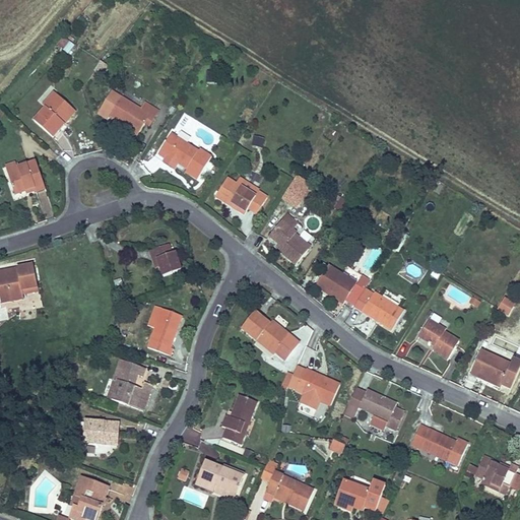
[(69,54),(75,45),(62,37),(56,47),(69,54)]
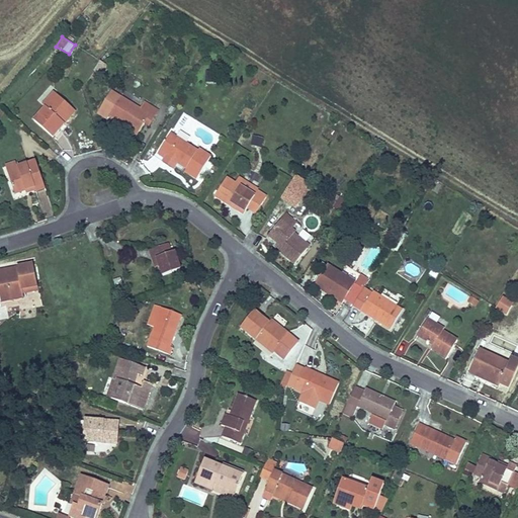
[(44,105),(46,107),(58,95),(55,93),(44,105)]
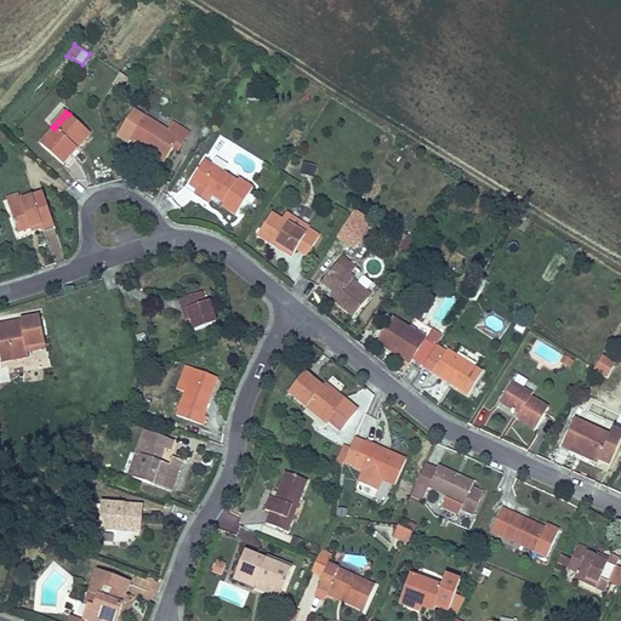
[(91,134),(69,114),(55,129),(41,144),(63,165),(78,148),(75,147),(80,142),(81,144),(91,134)]
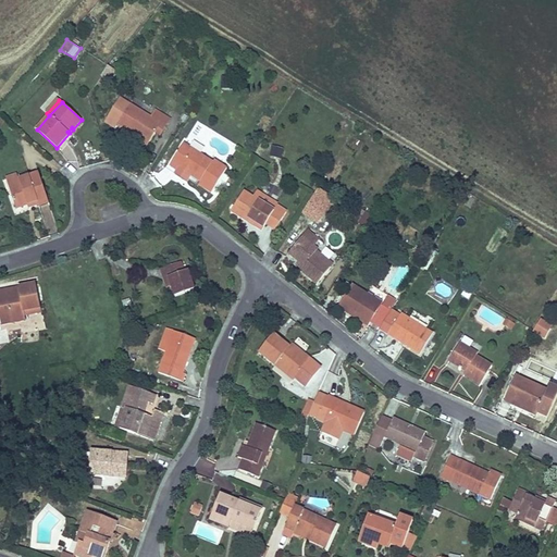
[(161,124),(165,127),(170,120),(155,111),(151,118),(130,104),(118,124),(137,136),(149,144),(156,133),(161,124)]
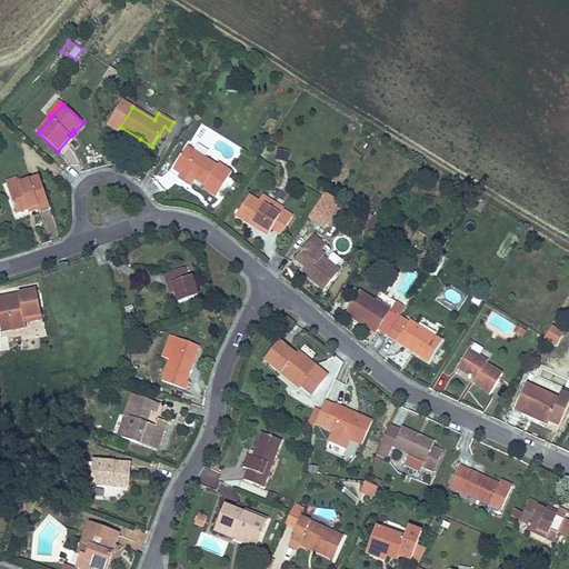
[(163,139),(169,130),(165,127),(159,136),(163,139)]
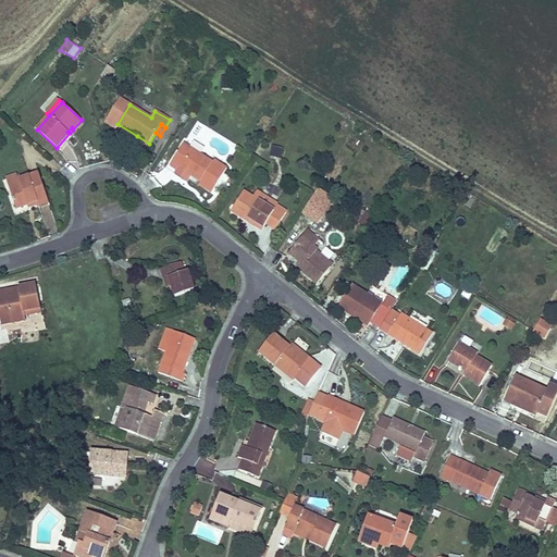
[(147,147),(149,144),(137,136),(135,139),(147,147)]
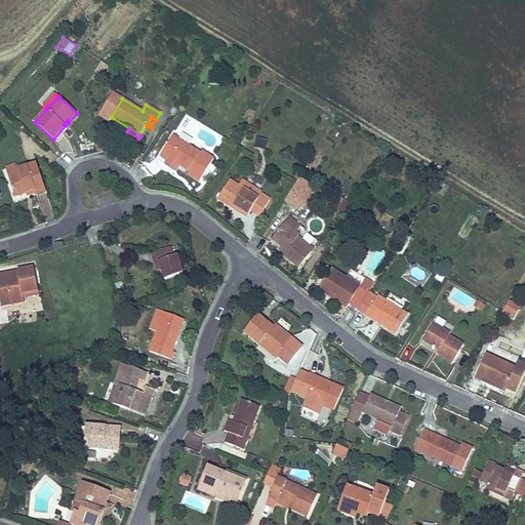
[(160,157),(166,161),(168,158),(179,165),(189,171),(188,174),(199,182),(214,159),(202,152),(201,153),(173,135),(160,157)]
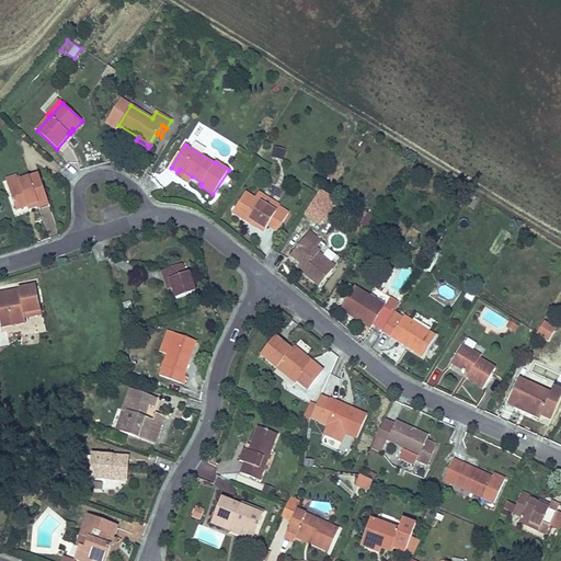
[(189,183),(192,176),(180,169),(178,172),(176,175),(189,183)]
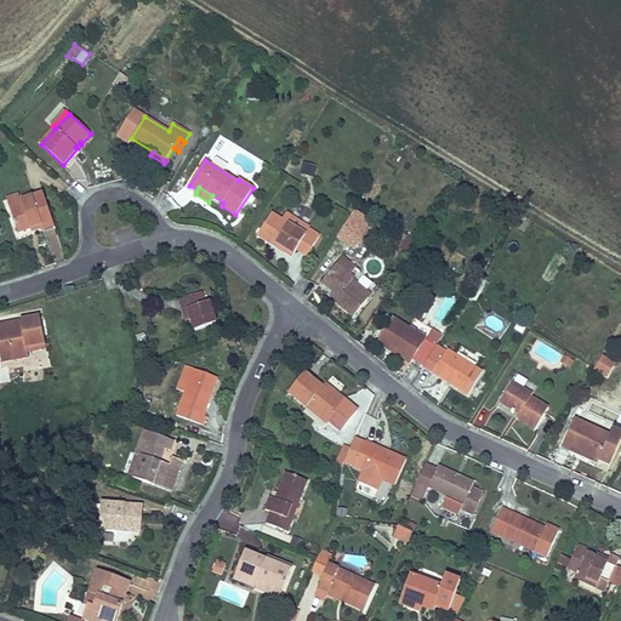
[(44,193),(21,200),(22,204),(10,208),(18,233),(32,228),(41,224),(43,228),(53,224),(44,193)]
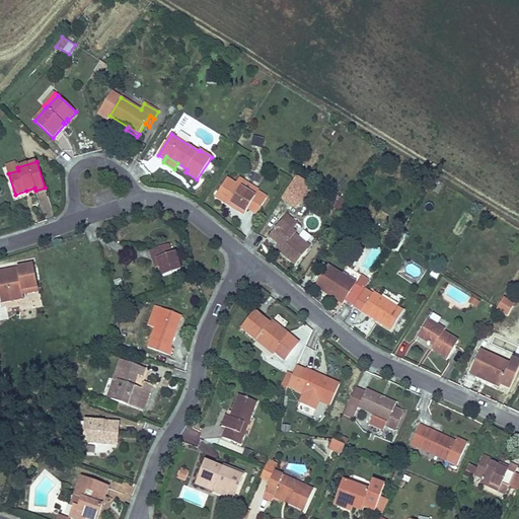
[(6,167),(8,173),(18,170),(17,167),(16,163),(6,167)]
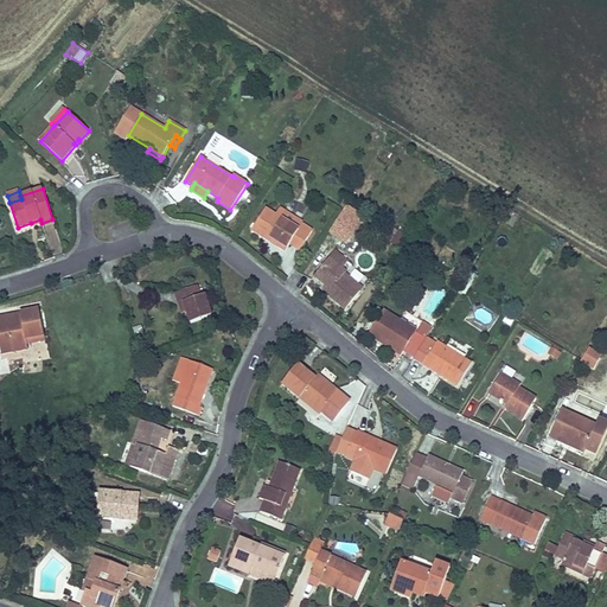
[(253,230),(266,238),(268,236),(288,248),(291,243),(301,250),(312,231),(301,224),(299,230),(266,209),(253,230)]
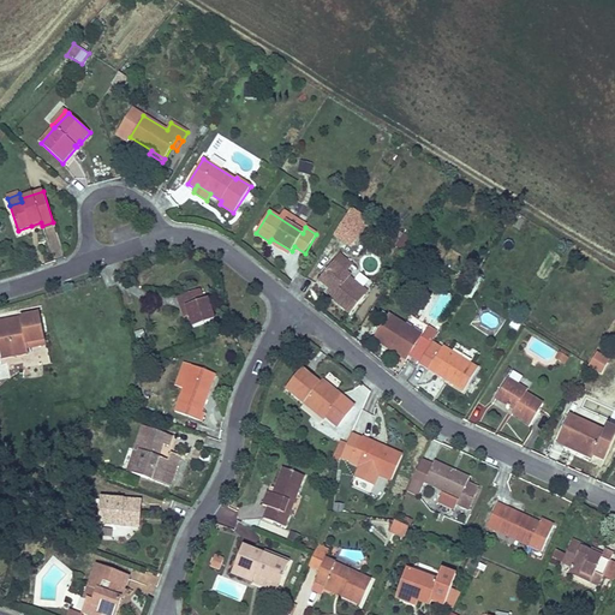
[(347,215),(336,231),(352,242),(363,226),(347,215)]
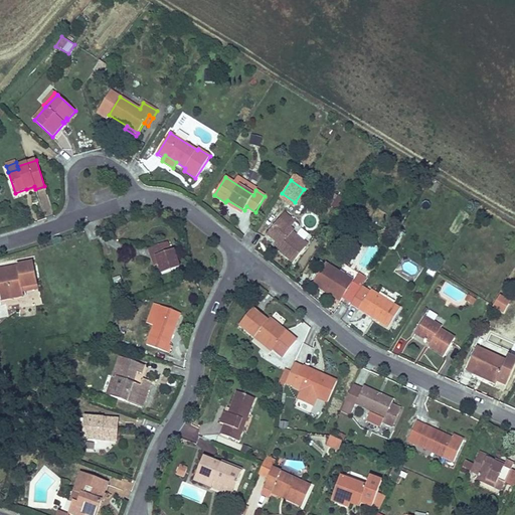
[(340,209),(344,197),(332,194),(329,206),(340,209)]
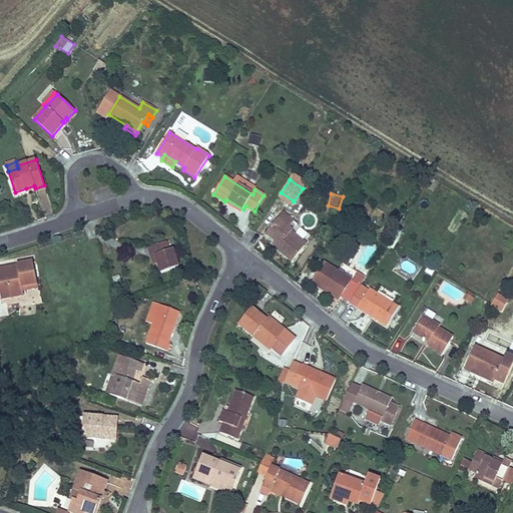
[(241,212),(243,209),(226,199),(224,201),(241,212)]
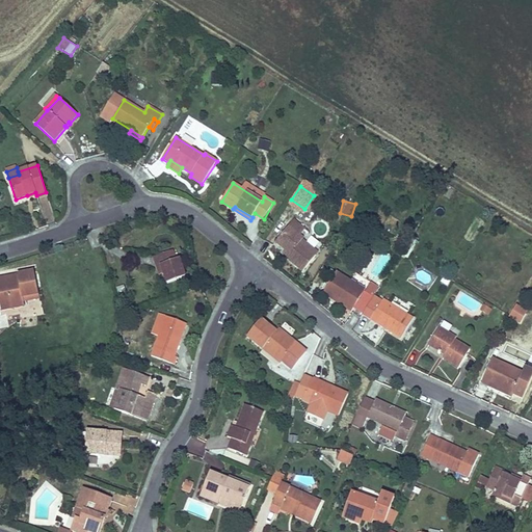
[(300,243),(302,239),(303,239),(299,235),(304,230),(294,220),(273,245),(284,253),(286,250),(290,254),(288,257),(287,258),(303,271),(316,256),(300,243)]
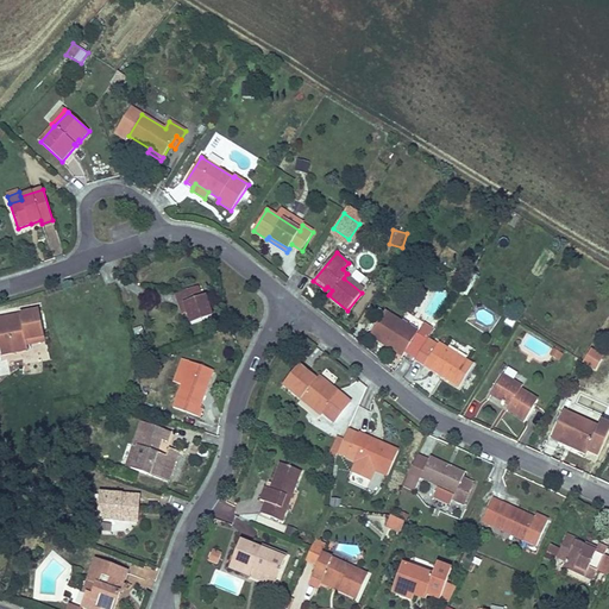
[(364,289),(346,274),(344,278),(362,293),(364,289)]
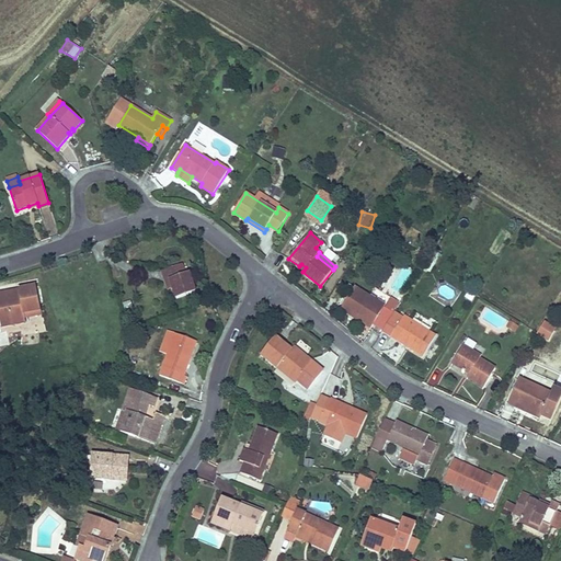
[(162,271),(165,282),(170,279),(173,288),(176,298),(196,292),(190,273),(185,274),(182,264),(162,271)]
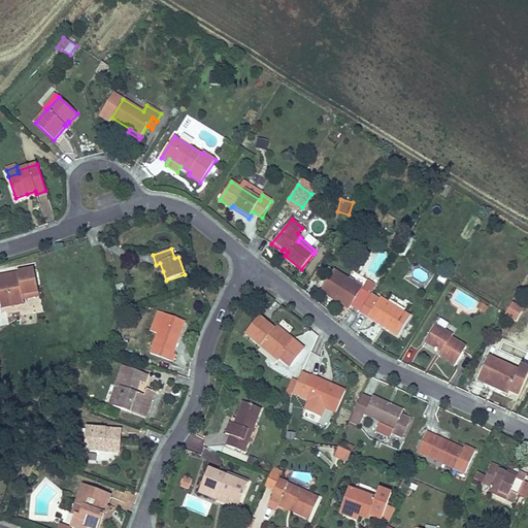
[(34,269),(18,272),(18,275),(6,277),(5,275),(0,275),(0,306),(1,306),(1,307),(24,303),(24,299),(23,295),(38,292),(34,269)]
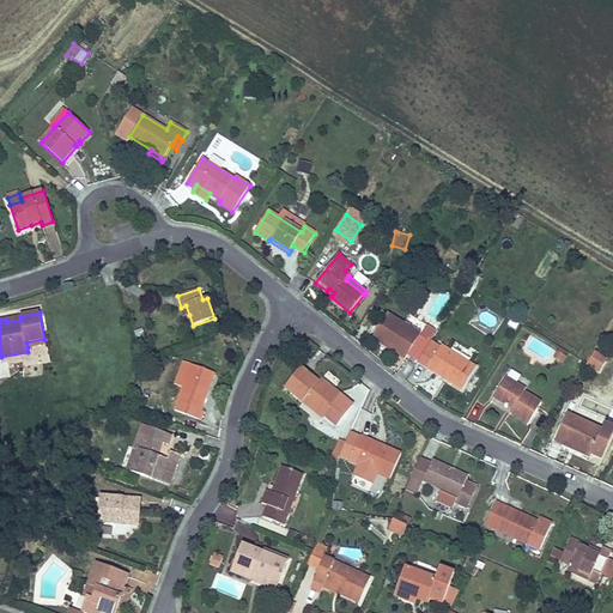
[(371,339),(386,347),(387,345),(399,351),(396,353),(405,359),(422,333),(388,313),(371,339)]
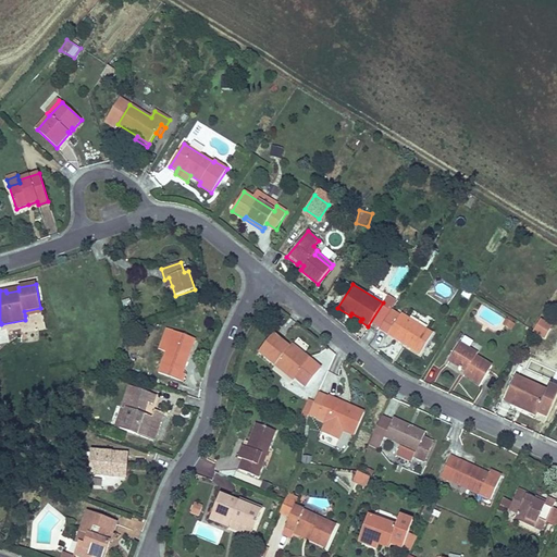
[(382,305),(391,310),(392,309),(397,300),(388,295),(382,305)]
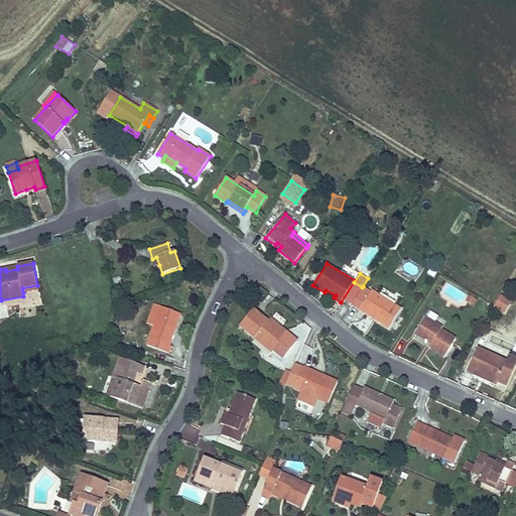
[(402,307),(372,289),(371,291),(363,286),(362,287),(351,305),(389,329),(402,307)]
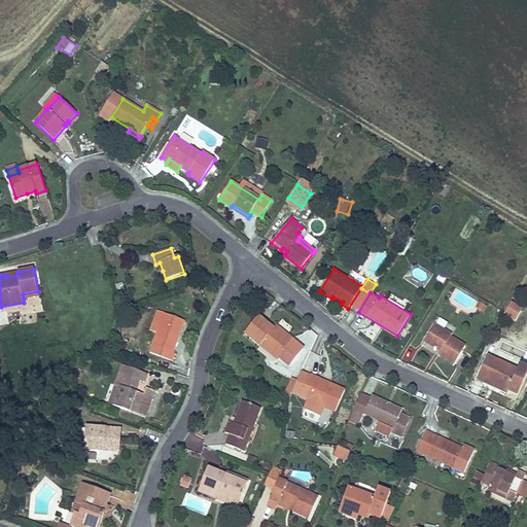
[(523,309),(513,302),(504,314),(516,320),(523,309)]
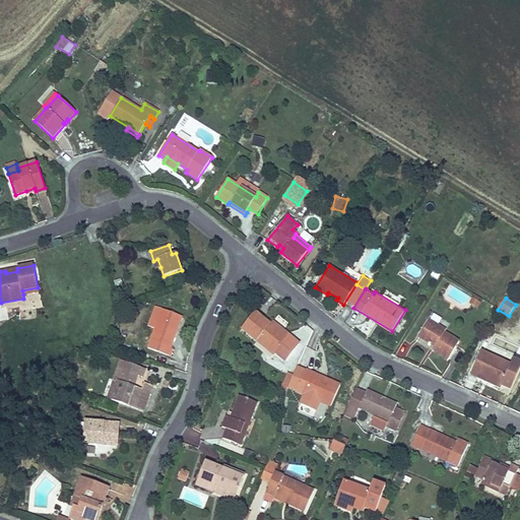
[(148,326),(155,328),(163,310),(155,308),(148,326)]
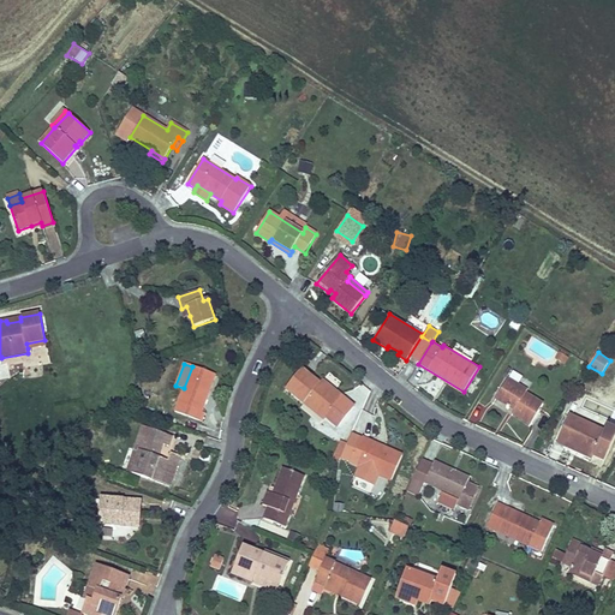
[(215,375),(192,366),(184,388),(174,412),(202,422),(206,413),(202,412),(215,375)]
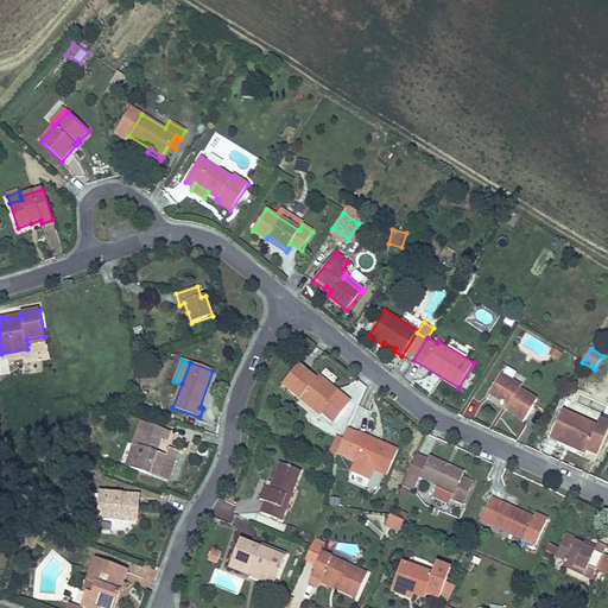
[(283,384),(301,398),(304,394),(324,411),(335,419),(350,401),(322,379),(320,381),(298,365),(283,384)]
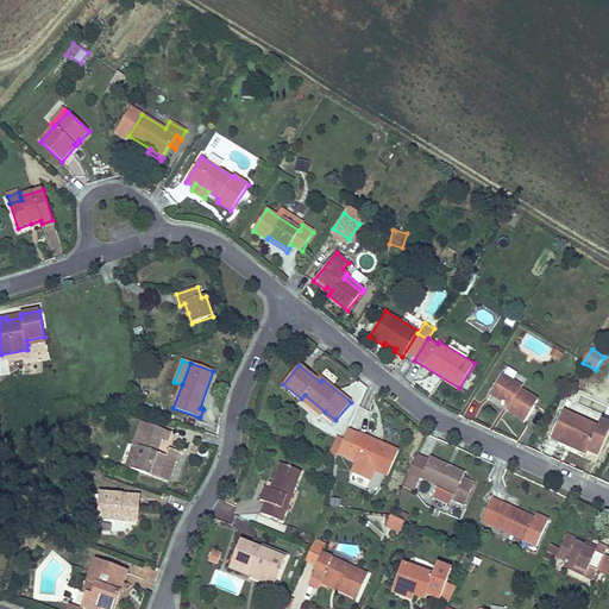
[(538,401),(521,390),(522,387),(503,376),(491,394),(510,406),(508,410),(526,421),(538,401)]
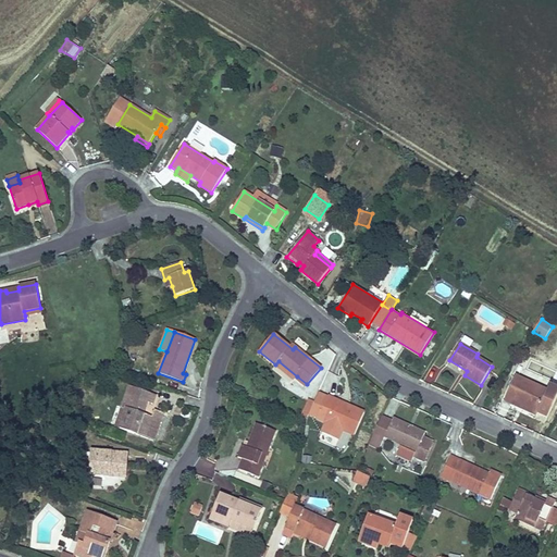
[(294,380),(297,376),(279,361),(275,364),(294,380)]
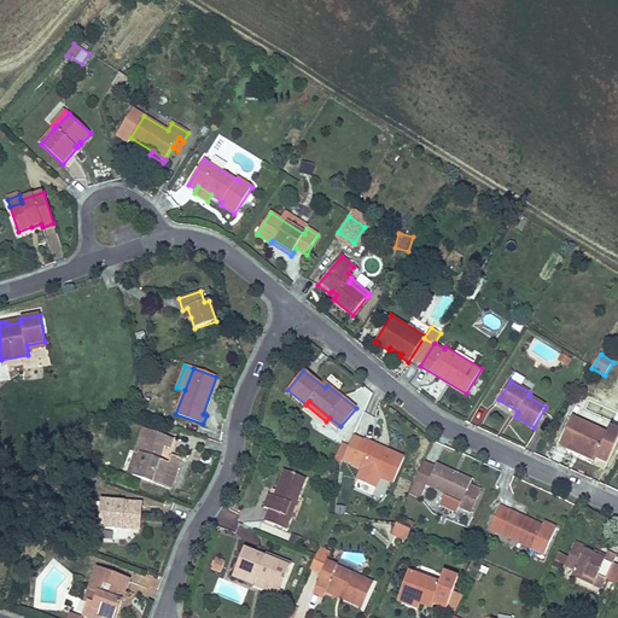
[(559,445),(567,449),(569,447),(596,459),(608,432),(573,415),(559,445)]
